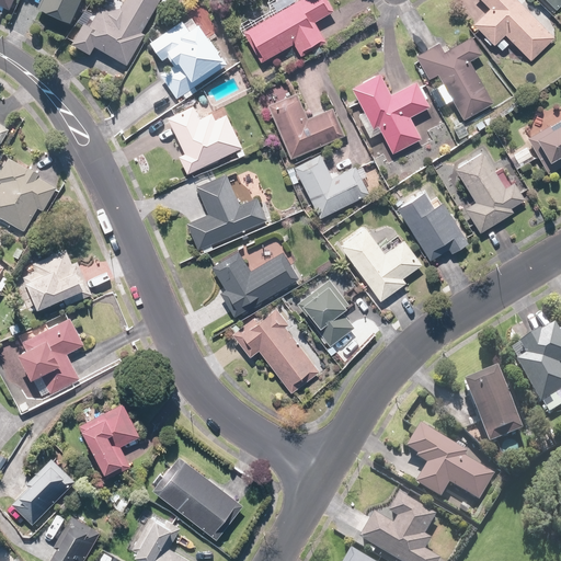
[(0,0),(0,6),(11,11),(14,0),(0,0)]
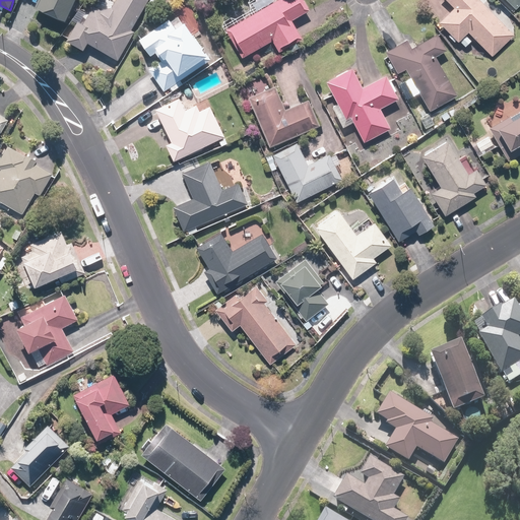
[(64,20),(74,0),(38,0),(36,6),(64,20)]
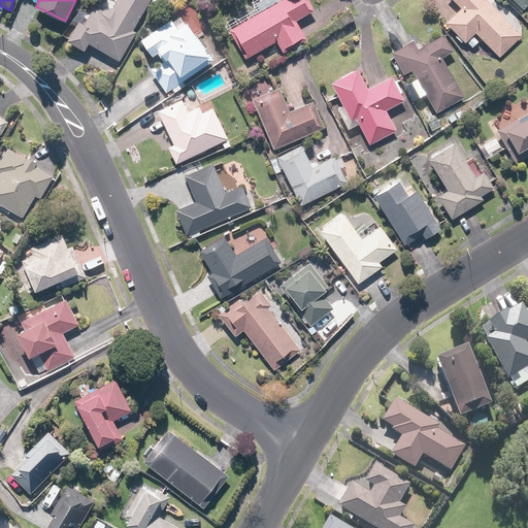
[(133,30),(150,0),(116,0),(109,12),(94,4),(85,21),(80,19),(68,40),(86,51),(90,43),(121,62),(137,32),(133,30)]
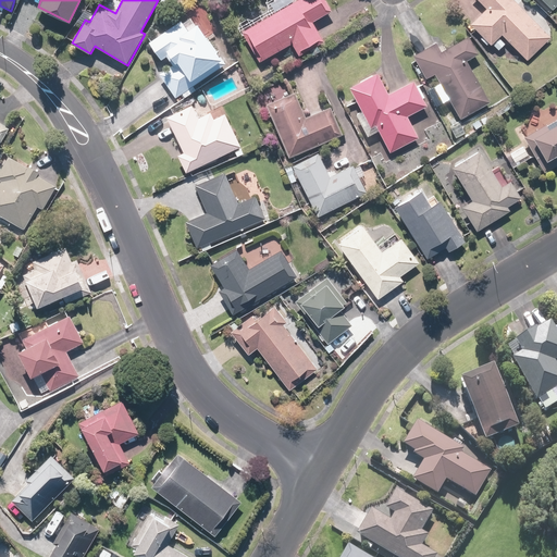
[(274,13),(242,32),(259,63),(292,45),(296,52),(321,39),(312,23),(331,13),(323,0),(299,0),(295,2),(294,0),(272,0),(269,2),(274,13)]
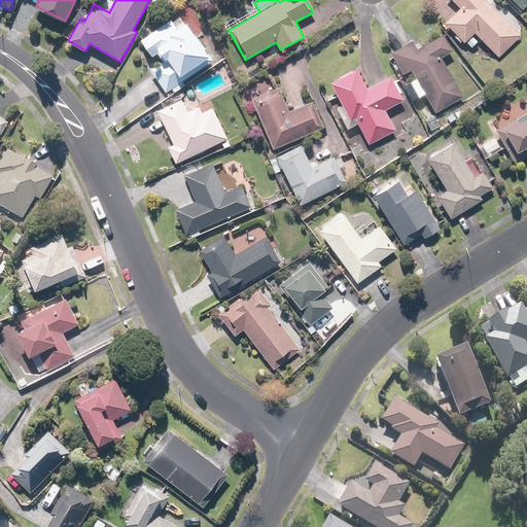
[(498,59),(522,37),(486,0),(450,0),(459,9),(444,24),(463,45),(466,42),(471,47),(480,39),(498,59)]
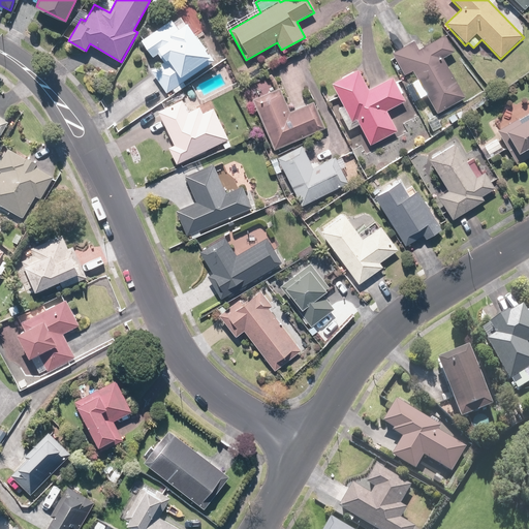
[(528,0),(516,0),(525,9),(528,4),(528,0)]
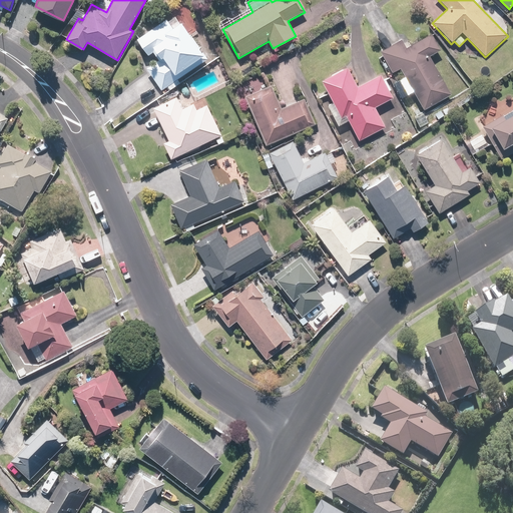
[(204,53),(180,20),(173,25),(167,17),(135,40),(146,55),(153,50),(160,59),(148,67),(163,88),(166,85),(170,91),(181,83),(177,78),(181,75),(178,72),(204,53)]
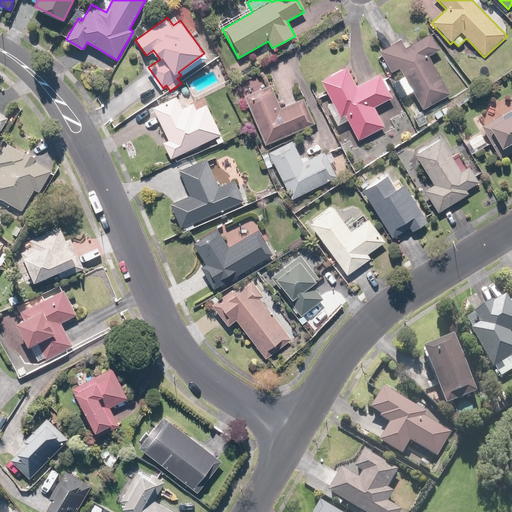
[(451,94),(429,56),(441,49),(431,32),(407,46),(402,37),(381,50),(393,71),(400,68),(424,109),(433,104),(435,107),(443,103),(441,100),(451,94)]
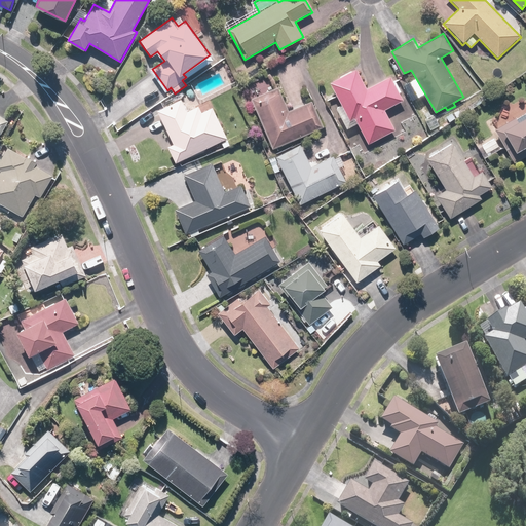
[(359,68),(330,80),(341,105),(337,107),(346,129),(358,124),(366,144),(397,130),(387,109),(404,101),(391,75),(366,86),(359,68)]
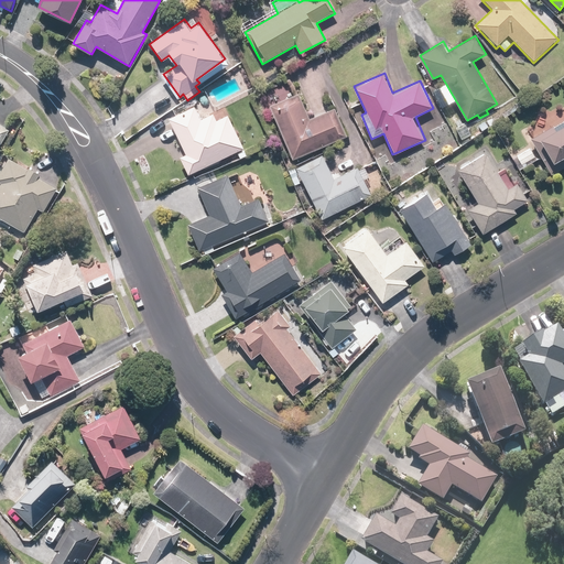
[(300,90),(270,102),(293,160),(349,137),(337,106),(311,117),(300,90)]
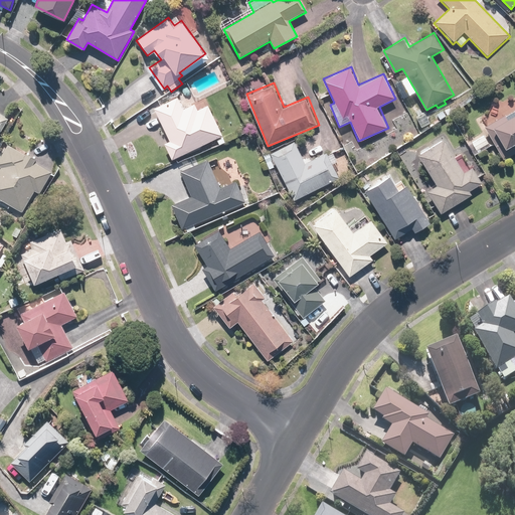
[(179,95),(154,107),(170,141),(165,144),(172,160),(222,137),(207,105),(197,110),(194,103),(185,107),(179,95)]
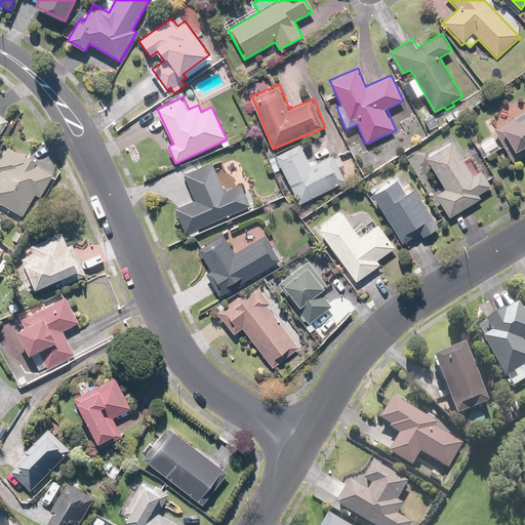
[(524,110),(492,129),(511,161),(524,153),(524,110)]
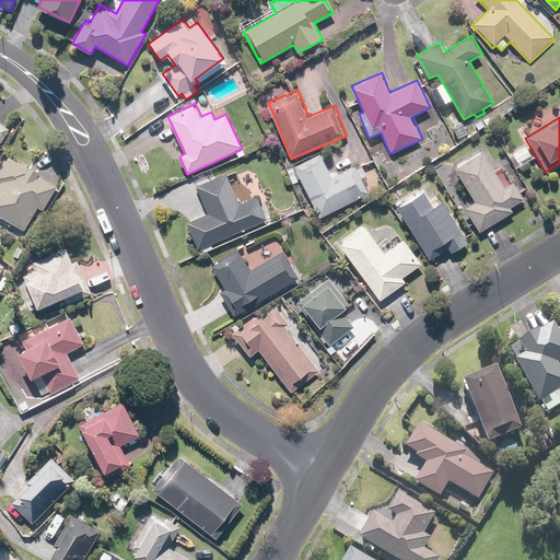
[(0,146),(11,128),(0,121),(0,146)]
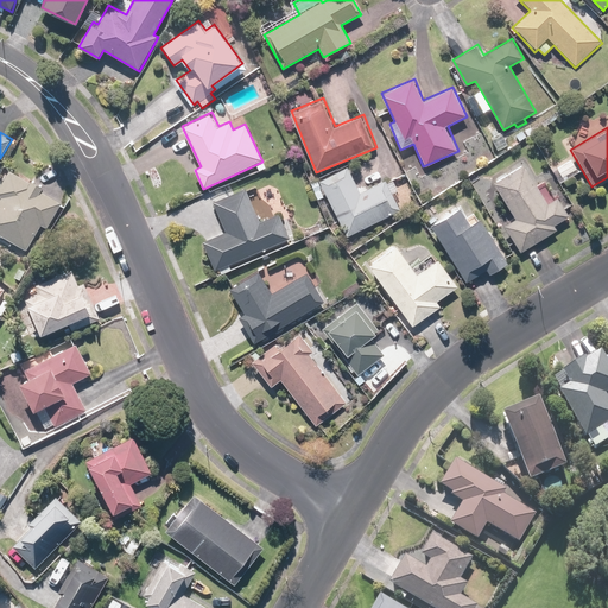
[(572,158),(557,168),(564,179),(580,170),(572,158)]
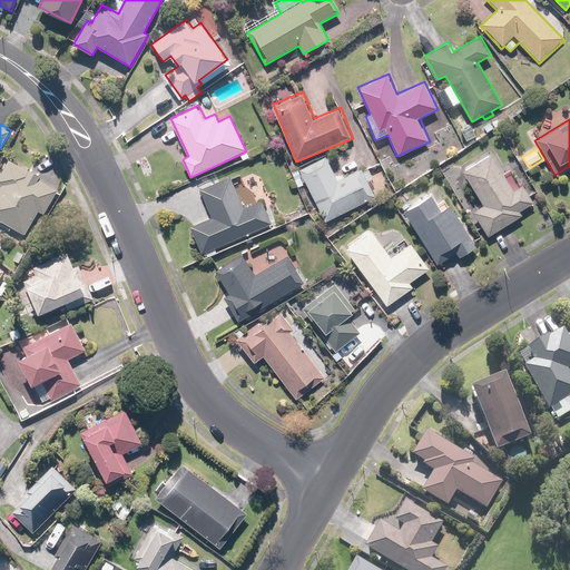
[(490,151),(461,169),(483,205),(471,213),(487,238),(522,216),(519,212),(532,203),(521,185),(513,189),(490,151)]
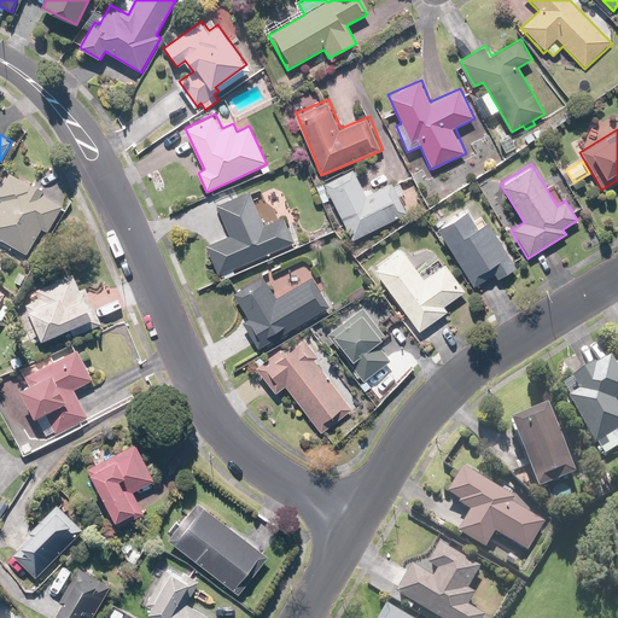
[(354,169),(326,182),(353,242),(407,216),(391,180),(365,192),(354,169)]
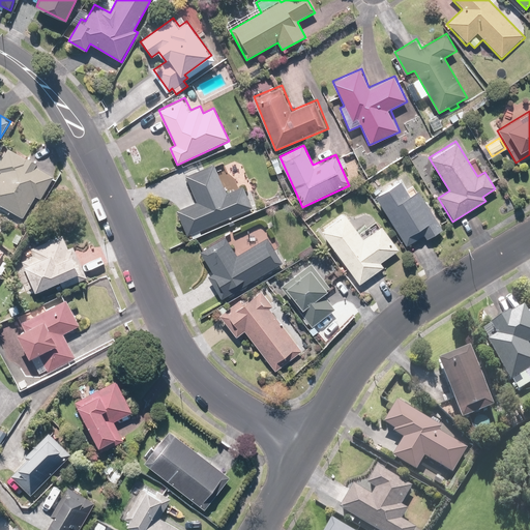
[(35,197),(41,200),(57,173),(8,146),(0,159),(0,204),(23,217),(35,197)]
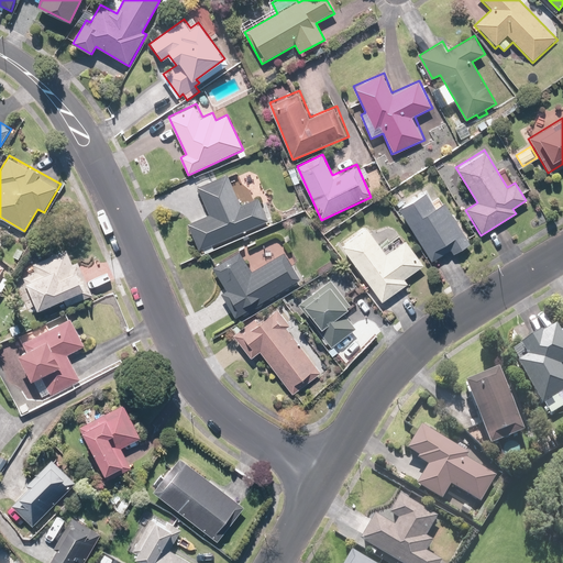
[(213,247),(212,245),(269,218),(258,195),(243,202),(228,170),(197,186),(210,213),(190,223),(203,253),(213,247)]
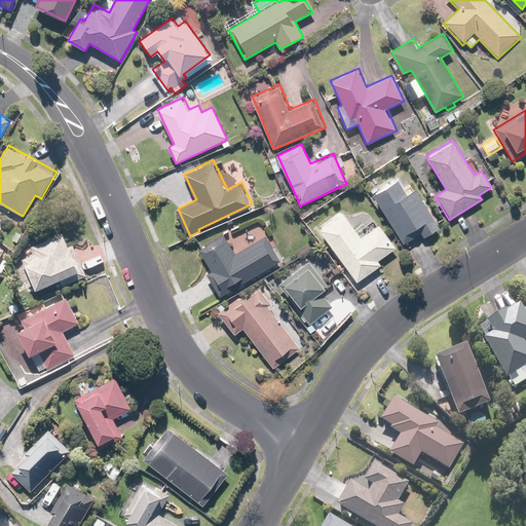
[(399,178),(373,194),(403,243),(419,233),(423,239),(441,229),(415,187),(408,192),(399,178)]
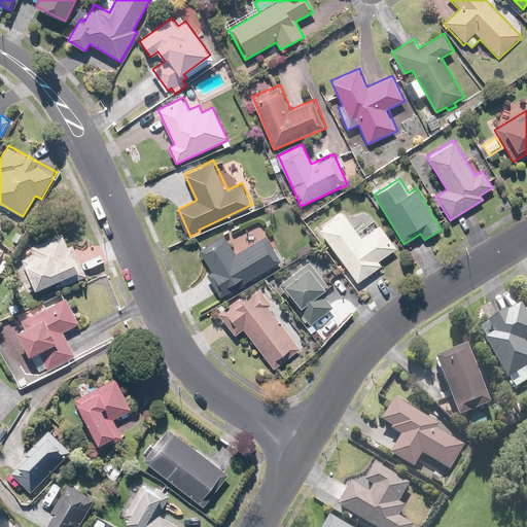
[(344,211),(318,230),(359,283),(382,266),(379,261),(397,248),(378,222),(361,235),(344,211)]
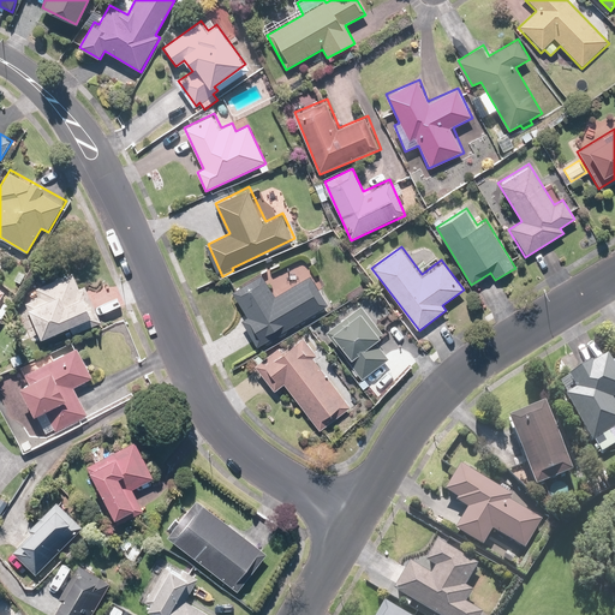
[(27,338),(36,341),(71,327),(73,332),(101,321),(87,286),(79,288),(73,273),(35,287),(37,293),(13,303),(27,338)]
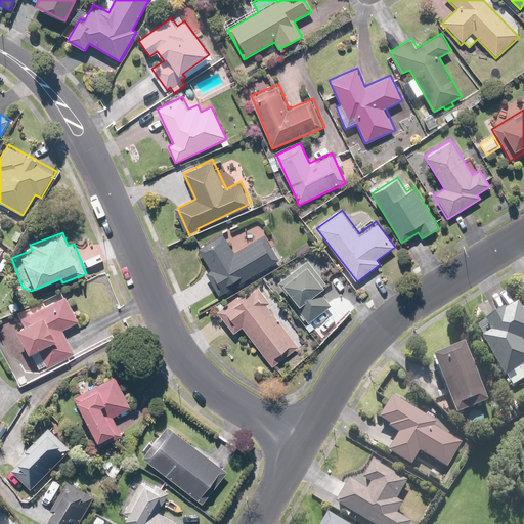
[(222,232),(198,249),(212,269),(205,274),(220,297),(277,258),(262,236),(236,254),(222,232)]
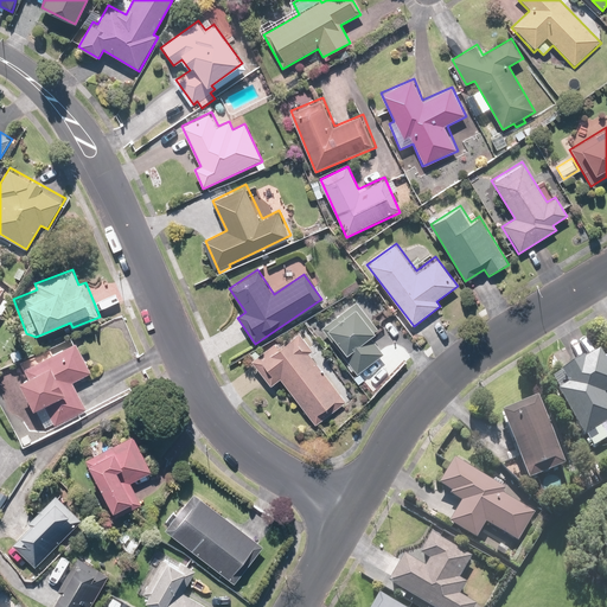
[(356,301),(323,327),(358,375),(385,353),(371,336),(378,331),(356,301)]
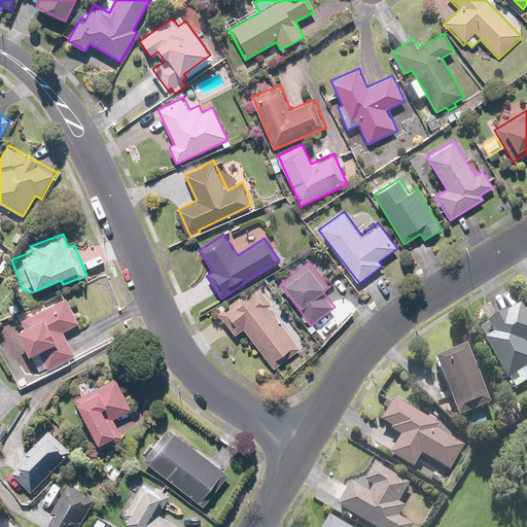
[(301,348),(269,305),(273,302),(261,286),(242,302),(239,297),(219,313),(236,334),(243,328),(273,369),(301,348)]
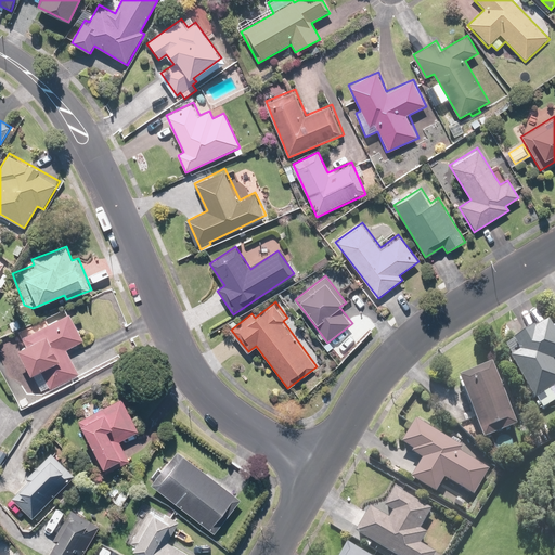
[(86,339),(71,313),(50,324),(46,318),(18,332),(26,346),(17,350),(30,375),(42,369),(52,388),(80,373),(67,349),(86,339)]
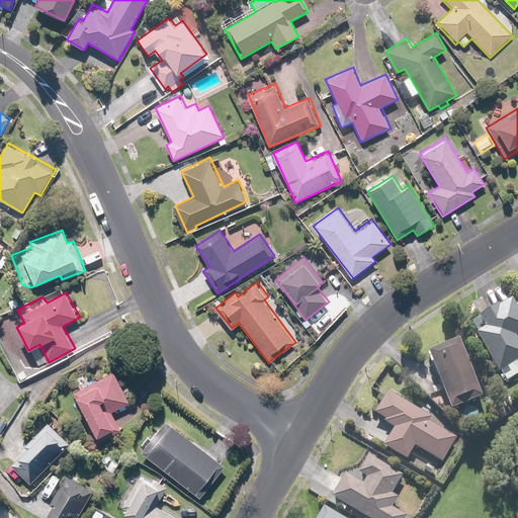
[(486,328),(477,333),(499,372),(512,365),(515,370),(517,368),(517,337),(517,336),(517,335),(517,308),(514,300),(481,320),(486,328)]
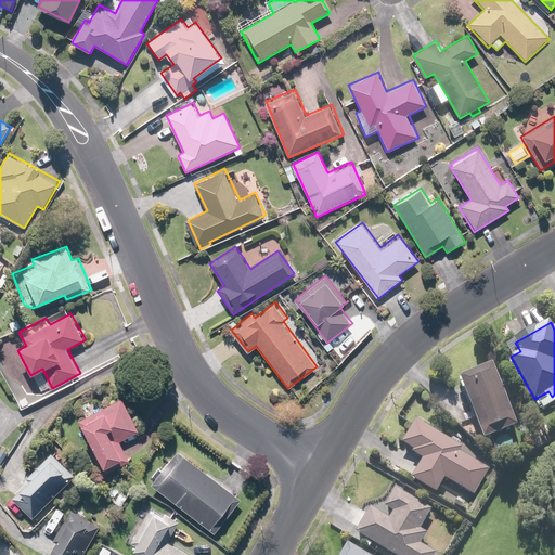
[(493,368),(460,381),(483,440),(517,426),(493,368)]
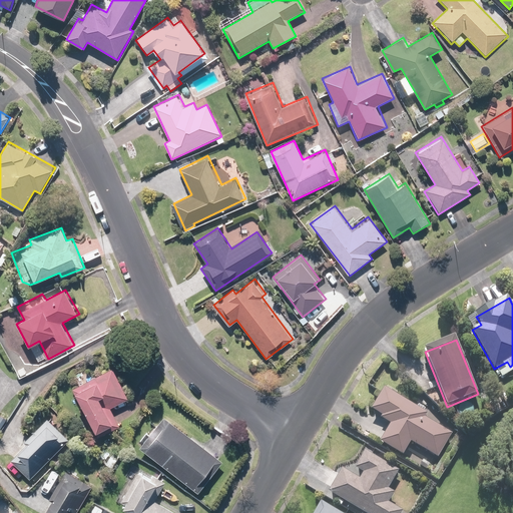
[(129,399),(112,368),(73,390),(96,432),(112,423),(106,412),(129,399)]
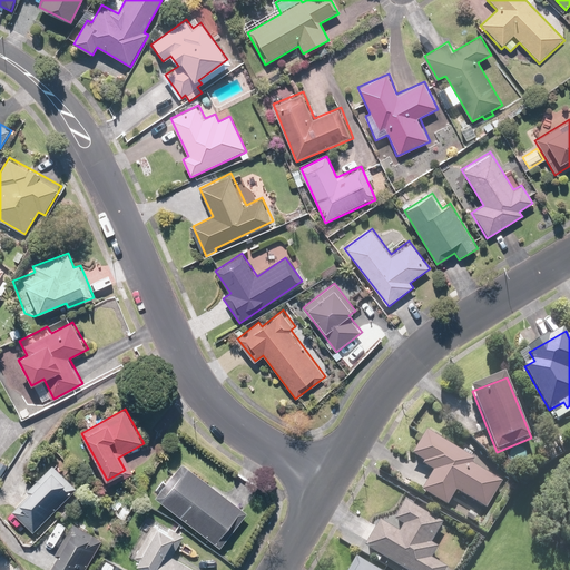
[(475,458),(426,432),(411,461),(433,472),(422,491),(449,505),(457,492),(488,510),(503,481),(472,464),(475,458)]
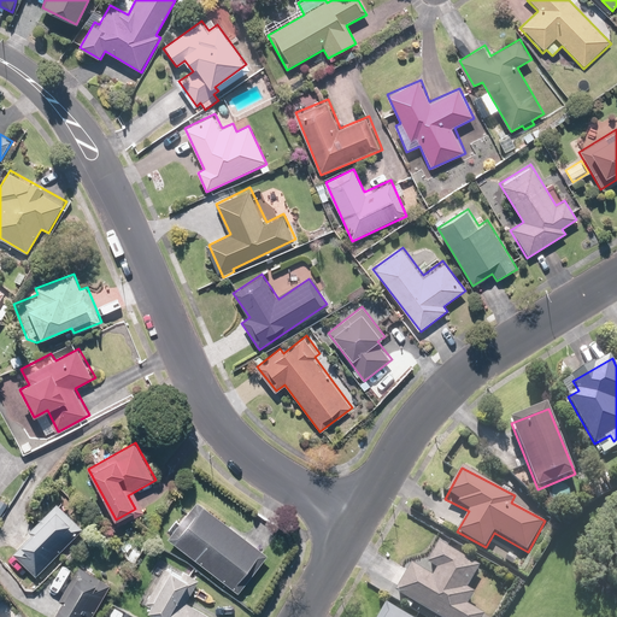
[(197,500),(178,523),(176,522),(165,536),(240,594),(270,557),(197,500)]
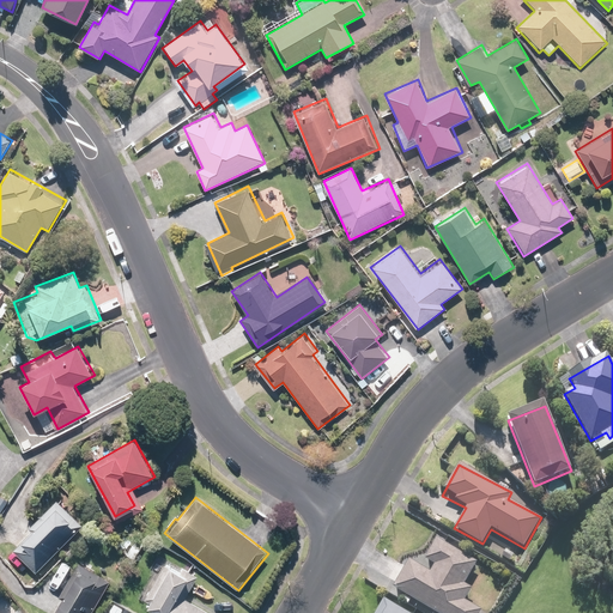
[(85,526),(58,498),(22,535),(5,519),(0,522),(0,550),(31,581),(85,526)]
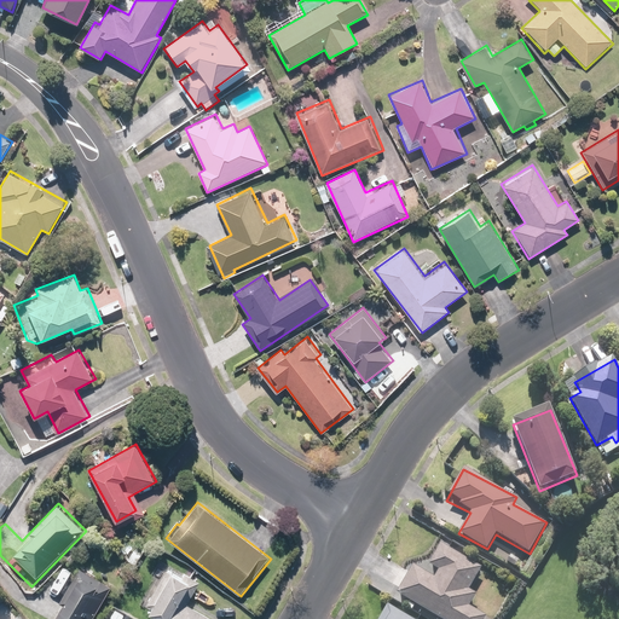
[(476,595),(469,590),(484,570),(443,543),(429,563),(421,559),(398,594),(438,618),(487,618),(469,607),(476,595)]
